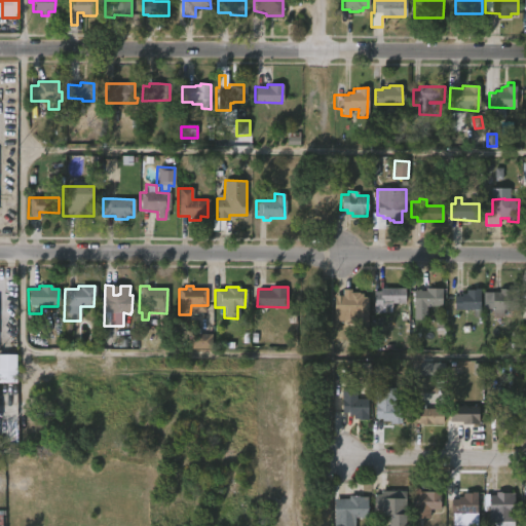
[(391,312),(375,312),(375,291),(381,291),(381,288),(406,288),(406,303),(392,303),(391,312)]
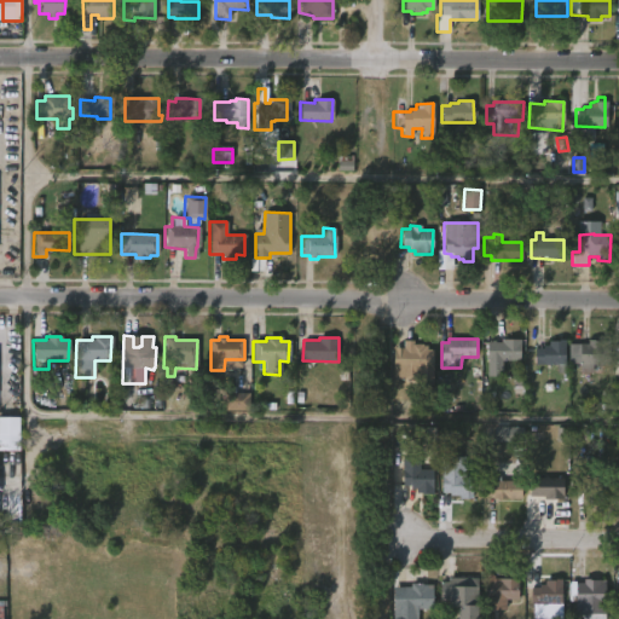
[(520,360),(485,360),(486,342),(501,342),(501,340),(520,340),(520,360)]
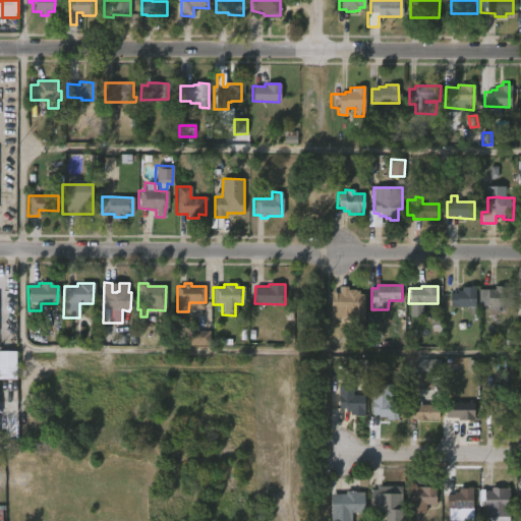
[(464,306),(464,308),(450,306),(451,293),(457,293),(457,290),(462,290),(462,286),(476,286),(476,307),(464,306)]
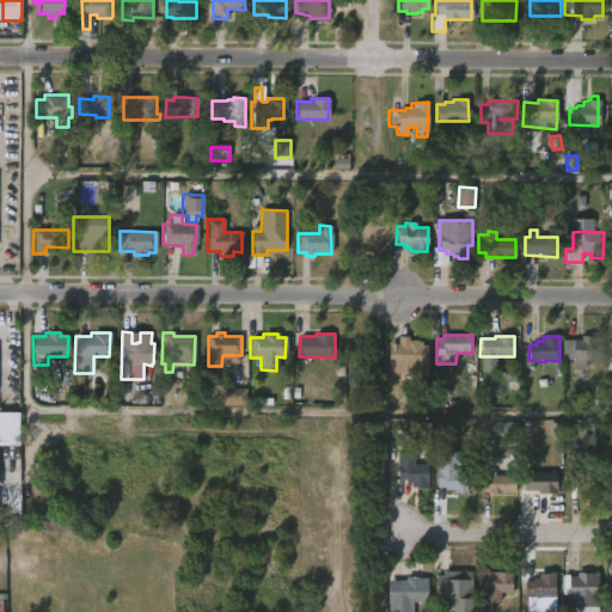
[(600,361),(571,361),(573,341),(580,341),(581,336),(601,337),(600,361)]
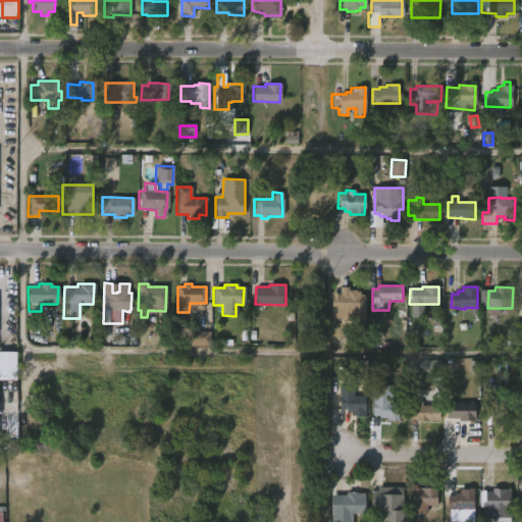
[(346,288),(346,291),(355,291),(359,292),(359,295),(363,296),(363,314),(350,312),(350,320),(338,320),(338,288),(346,288)]
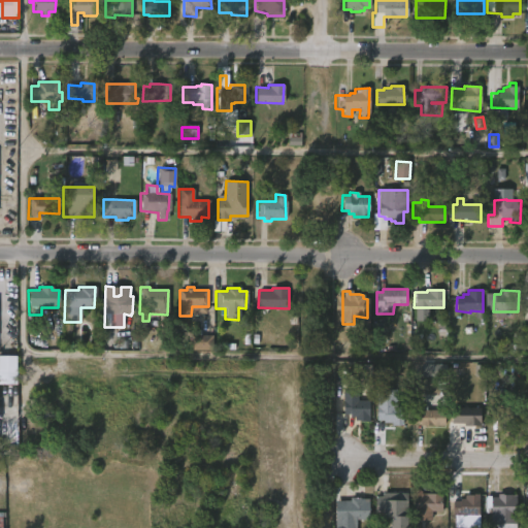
[(213,334),(192,334),(192,351),(213,351),(213,334)]
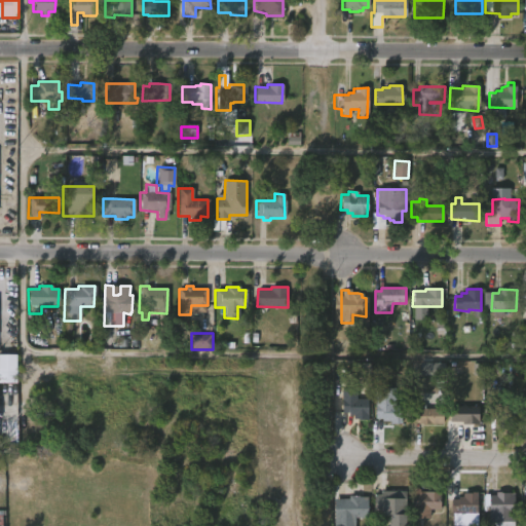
[(13,383),(0,383),(0,354),(13,355),(13,383)]
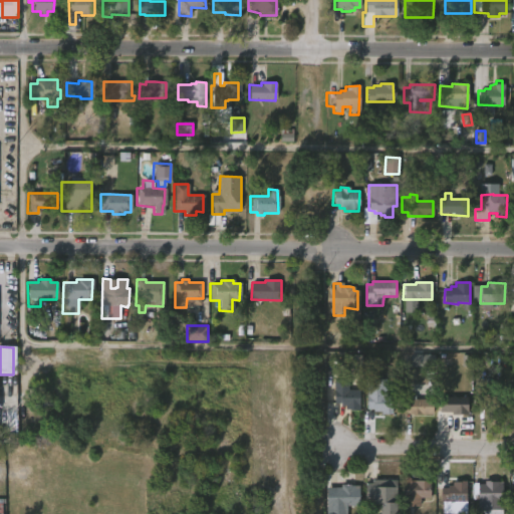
[(436,369),(436,354),(411,354),(411,369),(436,369)]
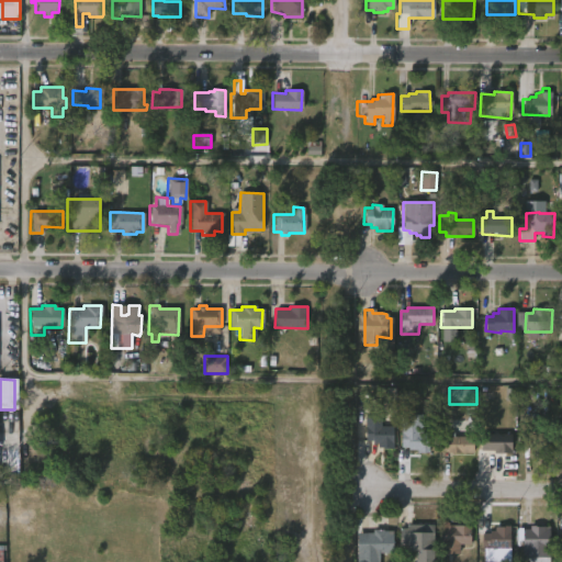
[(392,427),(391,450),(377,450),(377,445),(371,445),(371,441),(364,441),(364,415),(380,415),(380,426),(392,427)]
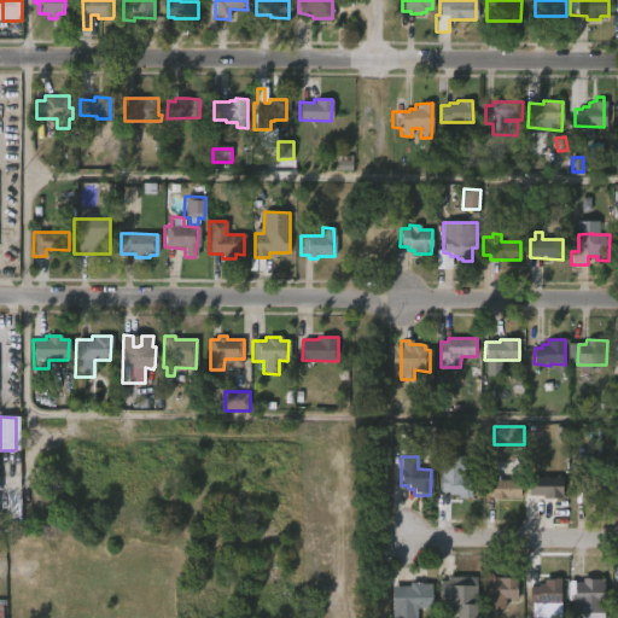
[(470,493),(470,499),(456,499),(458,495),(448,495),(448,493),(439,493),(439,456),(464,456),(462,476),(474,477),(473,488),(470,488),(470,493)]
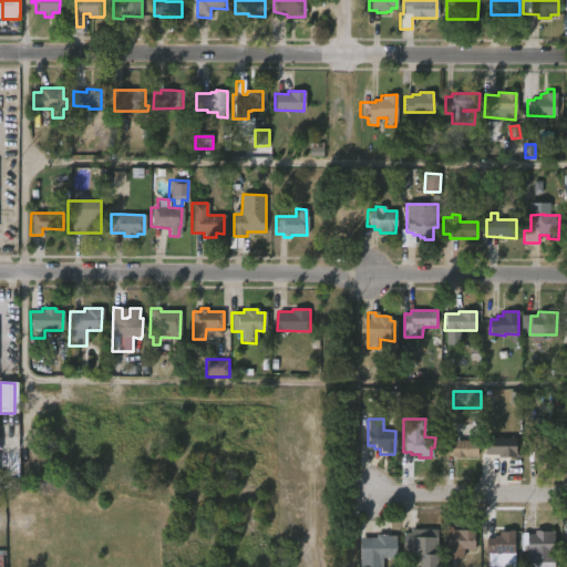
[(554,435),(553,457),(542,457),(538,456),(538,453),(533,453),(533,450),(525,450),(526,435),(528,435),(528,430),(535,430),(535,435),(554,435)]
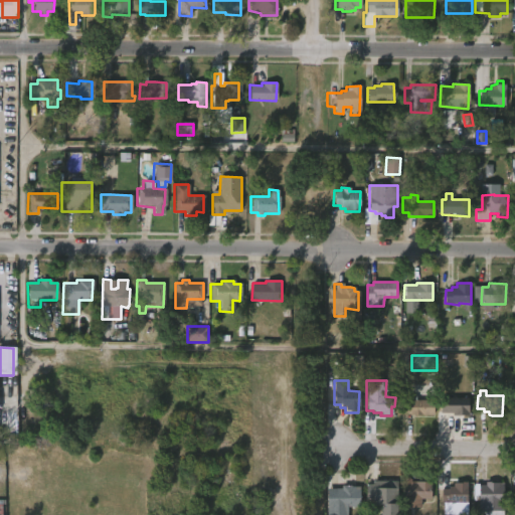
[(432,411),(432,416),(408,415),(408,412),(402,412),(402,396),(410,397),(410,400),(433,400),(432,411)]
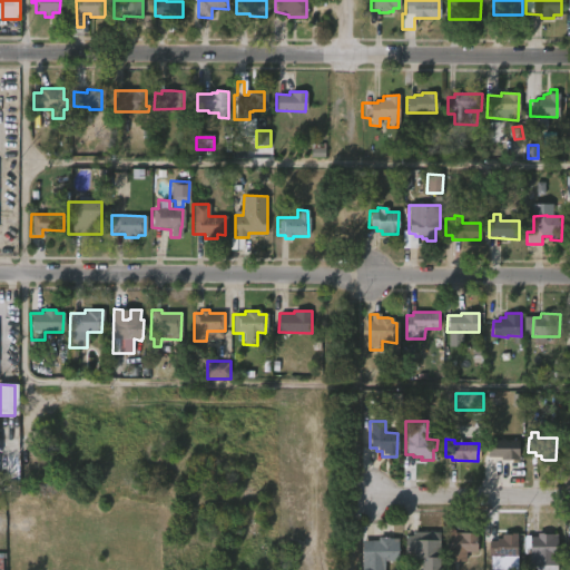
[(503,440),(517,441),(517,461),(500,461),(500,462),(494,462),(494,458),(487,458),(487,441),(503,440)]
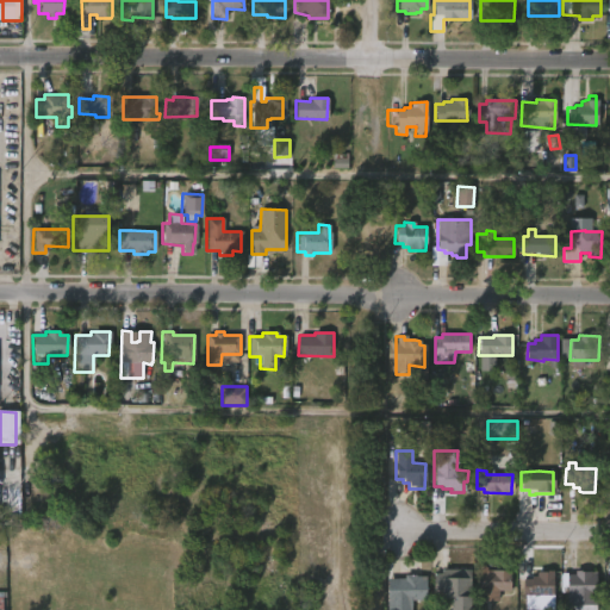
[(472,570),(472,609),(453,609),(453,598),(443,598),(443,591),(435,591),(435,573),(442,573),(443,568),(472,570)]
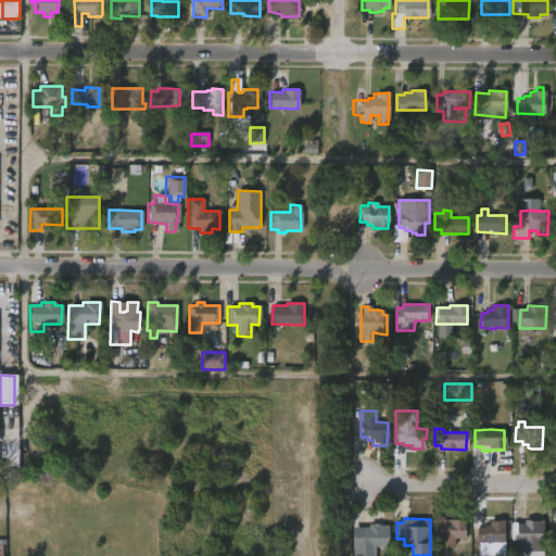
[(453,548),(434,548),(436,522),(442,523),(442,520),(464,520),(464,540),(454,539),(453,548)]
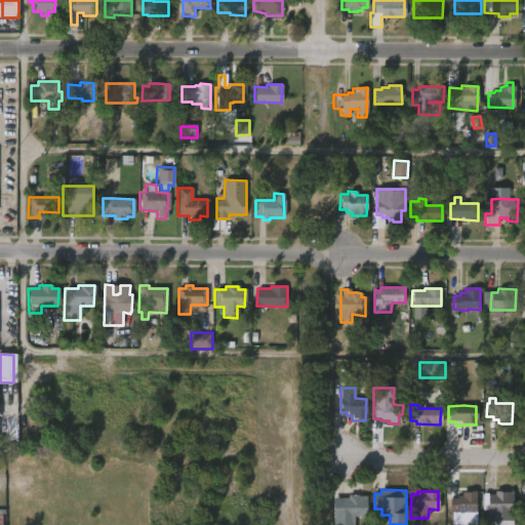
[(457,513),(455,513),(455,496),(461,496),(461,492),(463,493),(463,491),(476,491),(475,513),(457,513)]
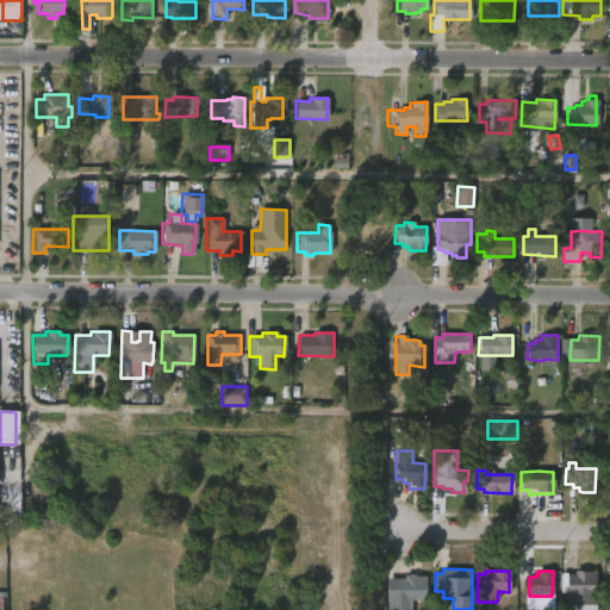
[(596,572),(596,609),(566,609),(566,593),(560,593),(560,576),(574,576),(574,572),(596,572)]
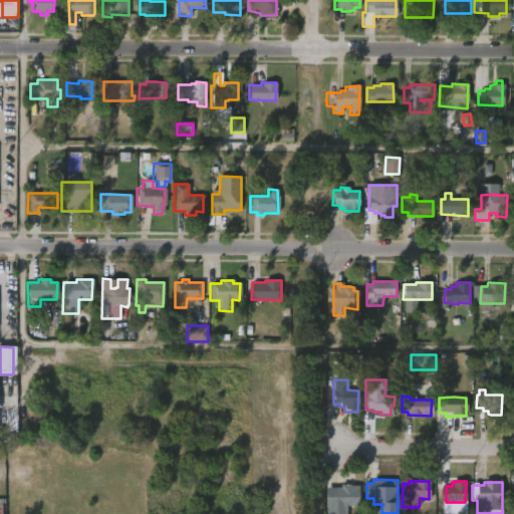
[(359,486),(359,505),(347,505),(347,513),(328,513),(327,487),(341,487),(341,484),(359,486)]
